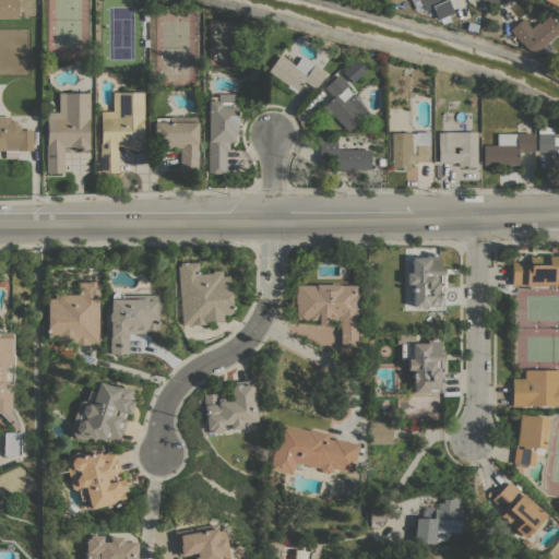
[(0,0),(18,0),(18,18),(0,18),(0,0)]
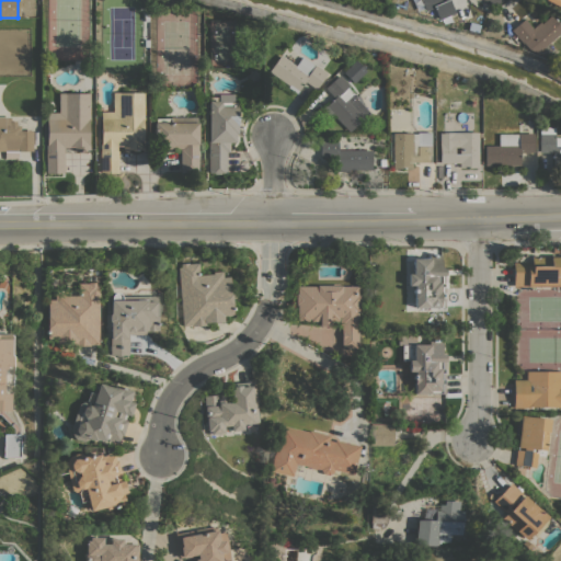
[(448,0),(455,12),(438,19),(433,6),(444,0),(448,0)]
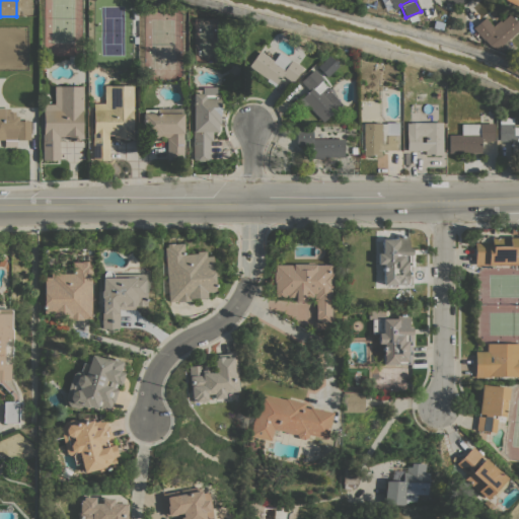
[(517,21),(518,20),(518,21),(518,29),(497,49),(489,45),(484,40),(472,27),(485,17),(492,25),(499,19),(501,21),(510,13),(517,21)]
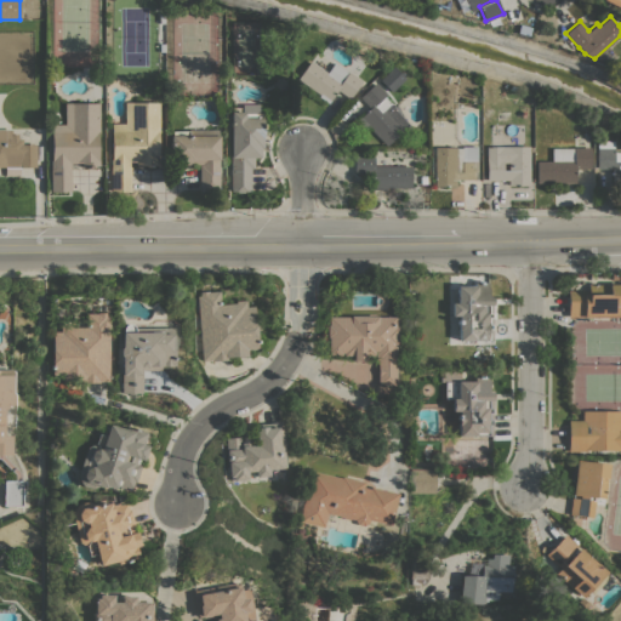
[(328,72),(334,62),(347,73),(348,70),(362,80),(348,98),(337,90),(328,103),(318,96),(319,95),(297,78),(311,60),(328,72)]
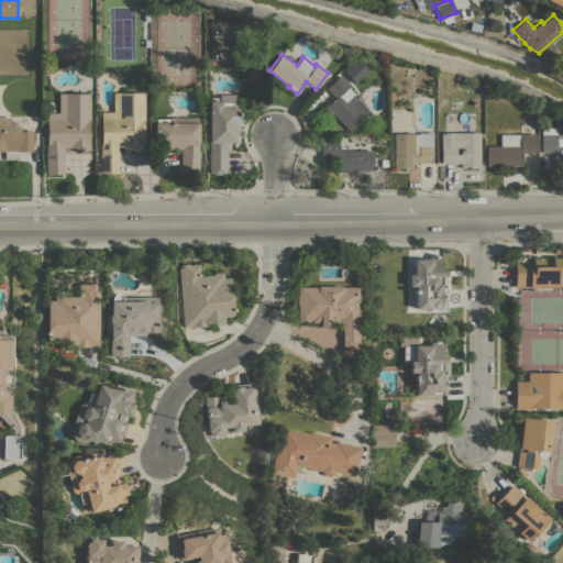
[(342,73),(353,83),(365,69),(354,59),(342,73)]
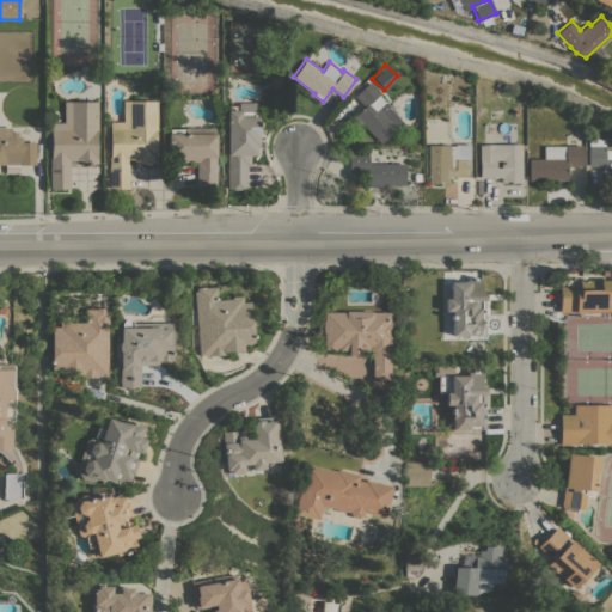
[(269,80),(271,77),(276,77),(281,79),(282,85),(279,89),(274,89),(269,86),(269,80)]
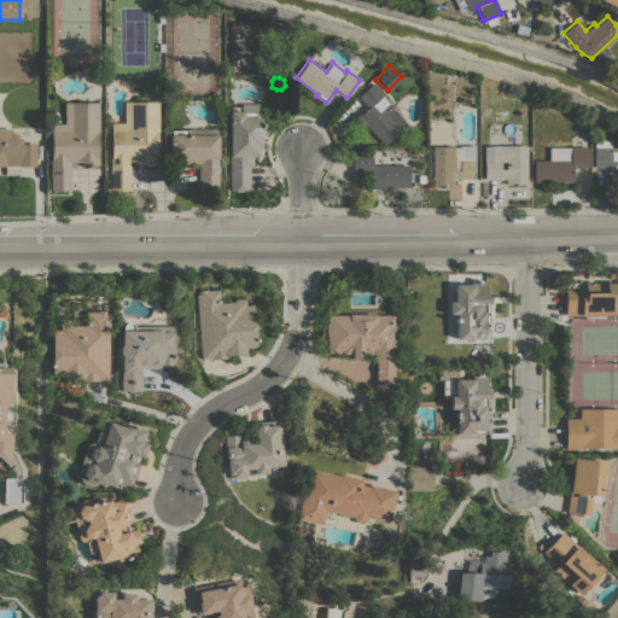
[(397,114),(390,120),(400,129),(384,145),(367,127),(365,129),(355,120),(368,106),(357,97),(373,82),(384,93),(382,95),(389,101),(388,103),(397,114)]
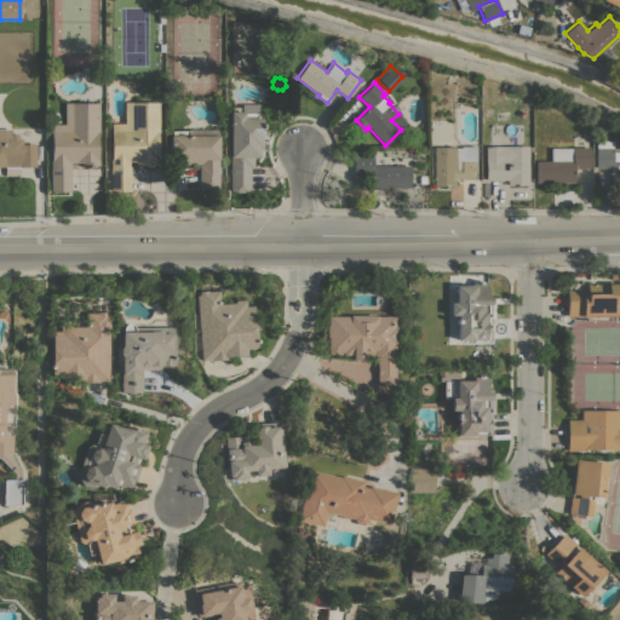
[(142,89),(147,85),(153,87),(153,93),(148,97),(142,93),(142,89)]
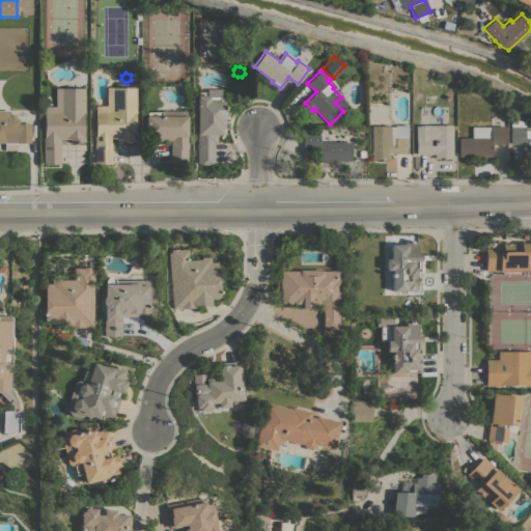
[(85,88),(85,113),(83,113),(83,136),(85,136),(85,142),(79,142),(79,143),(75,143),(75,141),(70,141),(70,138),(65,138),(65,139),(60,139),(60,163),(56,163),(56,164),(49,164),(49,163),(44,163),(44,106),(55,106),(55,87),(85,88)]
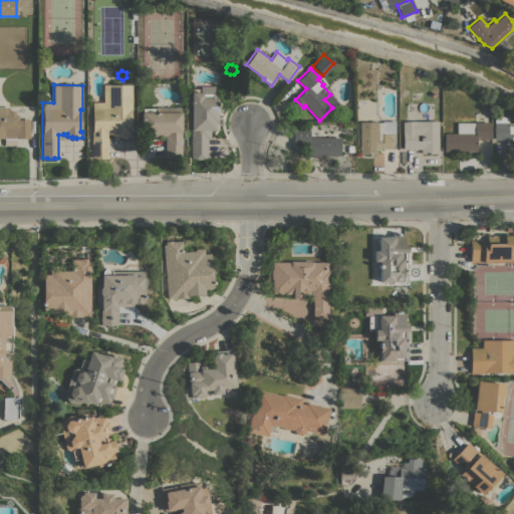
[(91,131),(92,131),(92,101),(103,101),(103,84),(132,84),(132,112),(131,112),(131,131),(132,131),(132,137),(126,137),(126,138),(122,138),(122,137),(112,137),(112,134),(106,134),(106,138),(108,138),(108,158),(91,158),(91,131)]
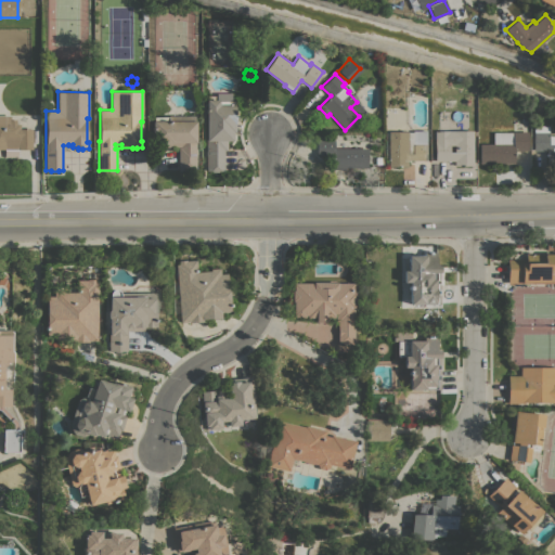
[(206,100),(216,100),(216,92),(231,92),(231,101),(233,101),(234,131),(232,131),(232,141),(227,141),(227,150),(223,150),(223,170),(218,170),(218,171),(211,171),(211,169),(206,169),(206,100)]
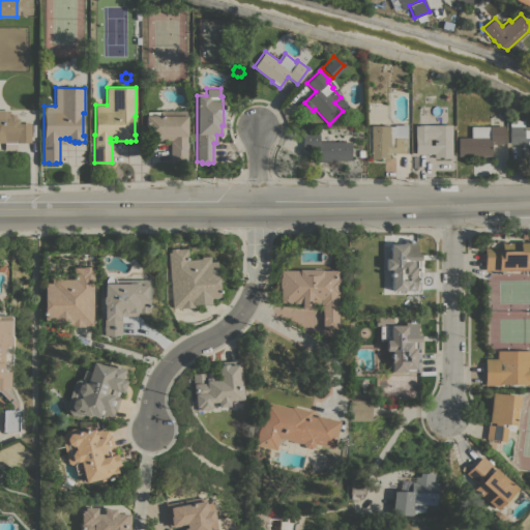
[(0,110),(8,110),(8,113),(16,113),(16,117),(19,117),(19,122),(31,122),(31,142),(17,142),(17,150),(4,150),(4,142),(0,142),(0,110)]
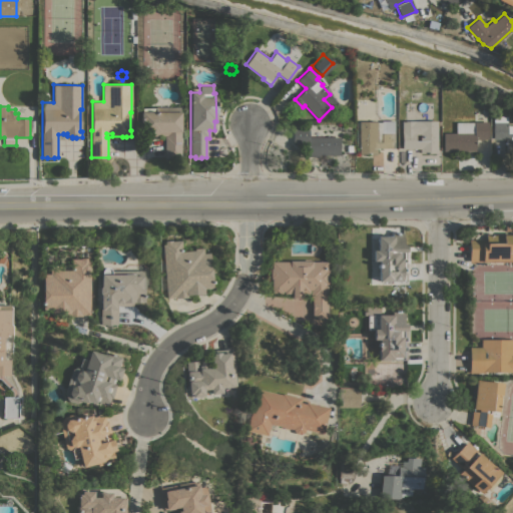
[(179,129),(180,129),(180,157),(164,157),(164,136),(165,136),(165,135),(152,135),(152,134),(141,134),(141,121),(140,121),(140,117),(141,117),(141,111),(142,111),(142,108),(155,108),(155,106),(179,106),(179,129)]
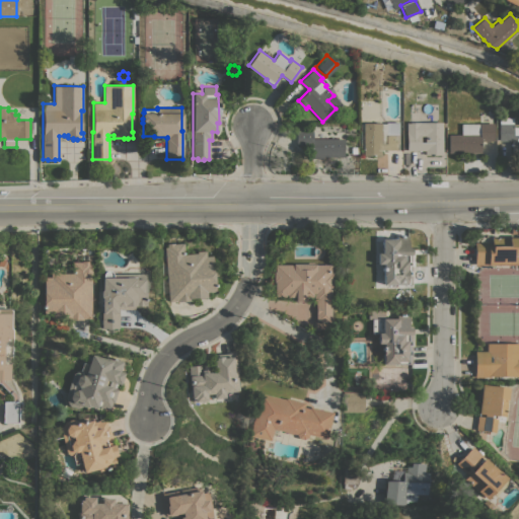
[(346,112),(350,109),(354,112),(354,116),(350,119),(346,117),(346,112)]
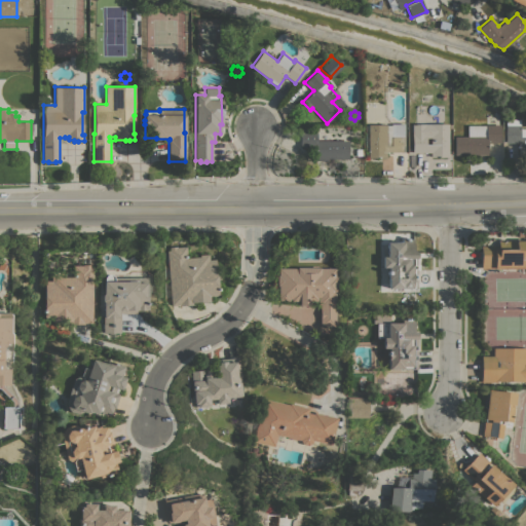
[(525,156),(518,156),(518,148),(517,148),(517,146),(518,146),(518,143),(505,143),(505,119),(520,119),(520,128),(525,128),(525,156)]
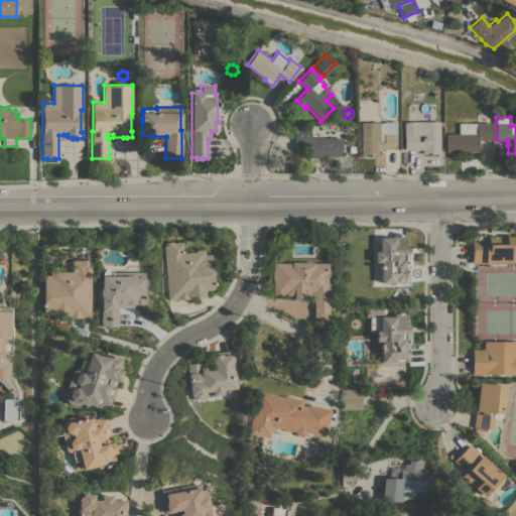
[(361,122),(379,122),(379,121),(396,121),(396,149),(379,149),(379,154),(371,154),(371,155),(370,155),(370,154),(361,154),(361,153),(357,153),(357,124),(361,124),(361,122)]
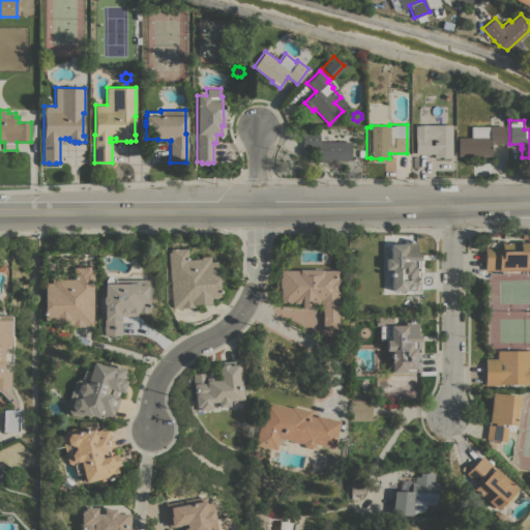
[(451,157),(442,157),(442,158),(441,158),(441,157),(434,157),(434,153),(415,153),(415,144),(412,144),(412,131),(415,131),(415,124),(416,124),(418,124),(451,124),(451,157)]
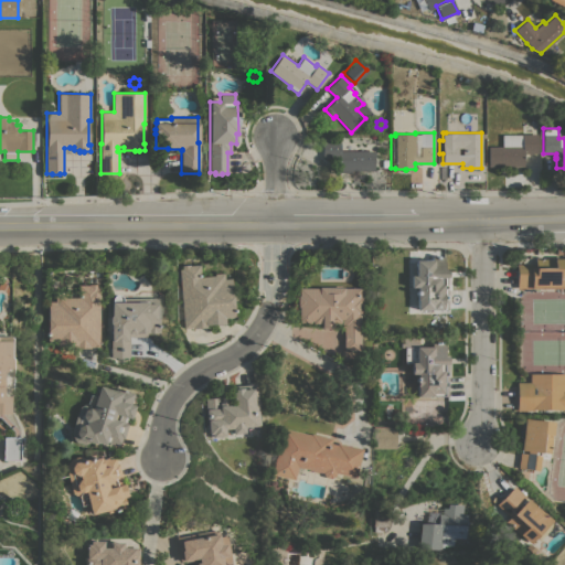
[(488,146),(502,146),(502,135),(522,135),(522,134),(536,134),(536,153),(523,153),(523,157),(524,157),(524,158),(523,158),(523,168),(513,168),(513,167),(488,166),(488,146)]
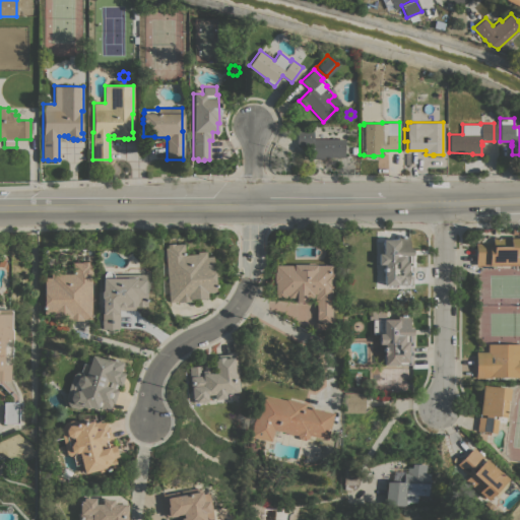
[(344,138),(344,156),(323,156),(323,158),(312,158),(312,145),(297,145),(297,130),(313,130),(313,138),(344,138)]
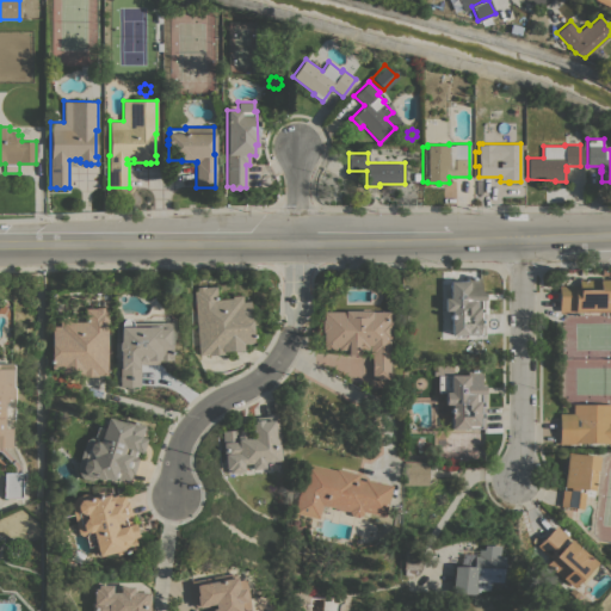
[(480,277),(480,292),(483,292),(483,300),(483,334),(468,334),(468,335),(451,335),(451,325),(450,325),(450,320),(449,319),(448,318),(448,316),(449,316),(450,315),(450,310),(443,310),(444,298),(449,298),(449,281),(460,282),(460,281),(467,281),(467,277),(480,277)]
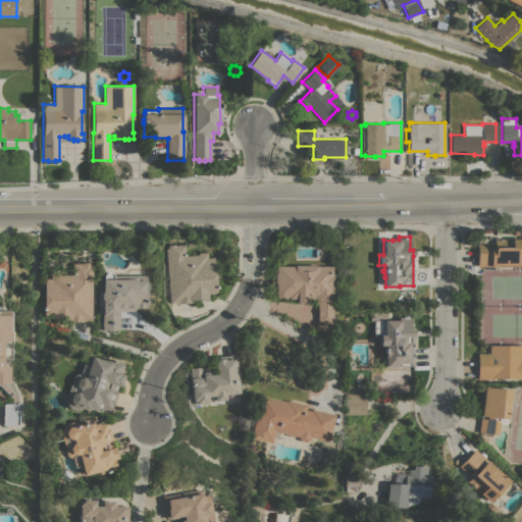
[(521,267),(490,267),(490,266),(477,266),(477,244),(494,244),(494,239),(521,239),(521,267)]
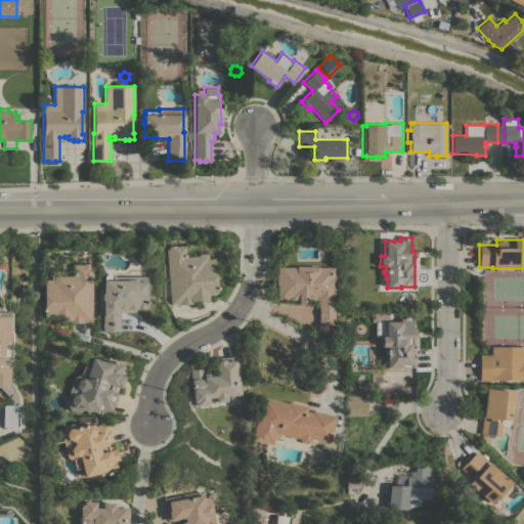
[(166,250),(169,249),(168,246),(176,245),(176,247),(185,246),(186,257),(199,256),(199,254),(207,253),(208,259),(214,258),(217,286),(218,286),(218,290),(217,290),(218,294),(209,295),(209,300),(193,301),(193,303),(179,304),(179,303),(171,304),(166,250)]
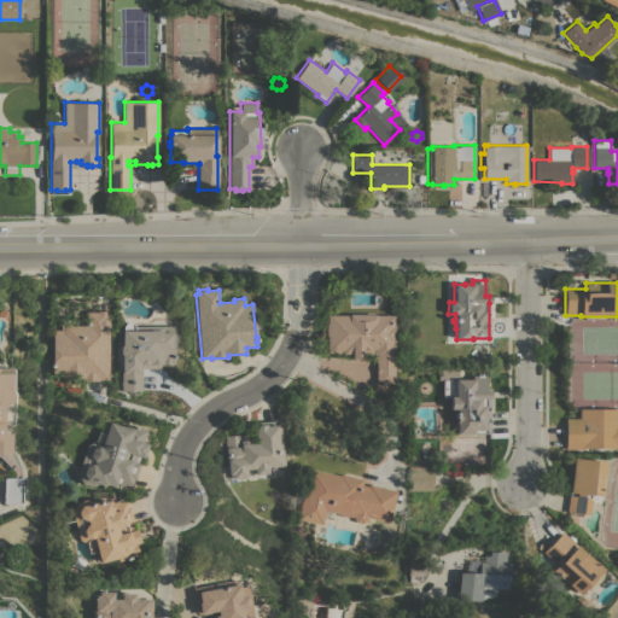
[(109,379),(99,379),(99,380),(82,380),(82,379),(63,379),(63,373),(52,373),(52,368),(51,368),(51,365),(52,365),(52,330),(60,330),(60,322),(70,322),(70,325),(86,325),(86,312),(95,312),(95,310),(105,310),(105,314),(109,314),(109,379)]
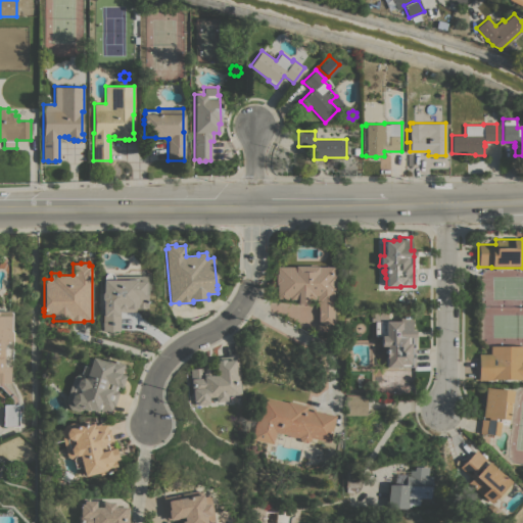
[(333,267),(333,275),(334,275),(334,291),(333,291),(333,324),(318,324),(318,302),(316,302),(316,299),(312,299),(312,298),(307,298),(307,303),(297,303),(297,299),(289,299),(289,296),(286,296),(286,298),(277,298),(277,284),(275,284),(275,274),(277,274),(277,267),(333,267)]
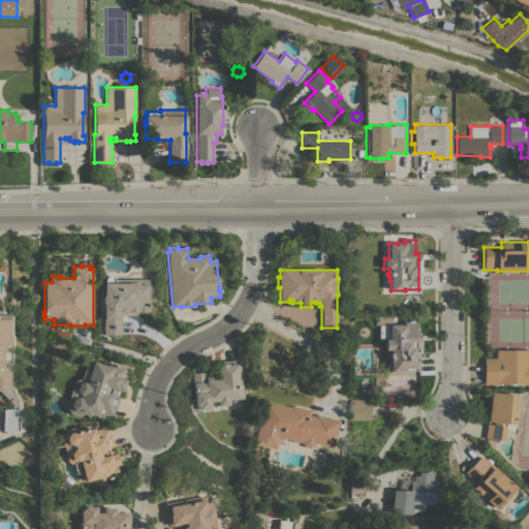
[(103,334),(103,304),(101,302),(102,296),(103,294),(103,282),(104,282),(104,278),(105,277),(107,275),(112,275),(114,277),(114,278),(149,279),(148,303),(149,303),(149,307),(148,307),(148,312),(136,312),(136,315),(121,314),(121,334),(117,334),(114,336),(111,336),(109,334),(103,334)]
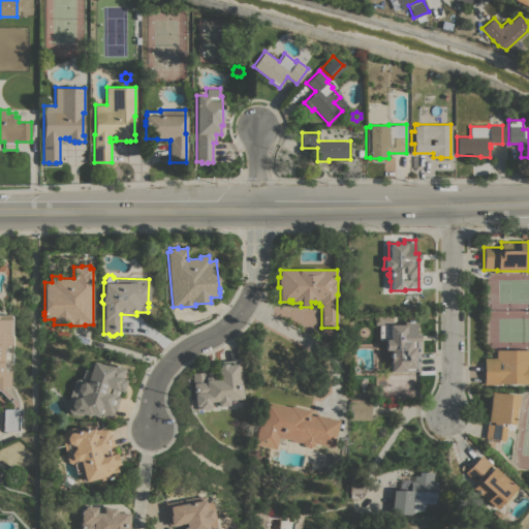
[(0,314),(8,314),(8,333),(10,335),(10,343),(8,345),(3,345),(3,347),(2,347),(2,362),(1,362),(1,371),(8,371),(8,387),(2,387),(16,402),(16,409),(18,409),(19,430),(3,431),(2,409),(11,409),(11,403),(0,391),(0,314)]
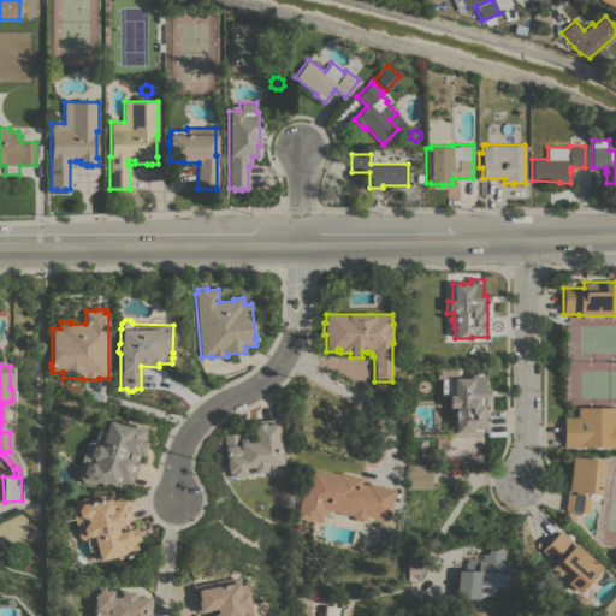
[(471,378),(471,374),(474,374),(474,373),(480,373),(480,374),(485,374),(485,389),(487,389),(487,397),(489,432),(485,432),(455,432),(455,422),(454,422),(454,418),(452,418),(452,413),(455,413),(455,408),(448,408),(448,395),(442,395),(442,378),(436,378),(436,368),(455,367),(455,378),(471,378)]
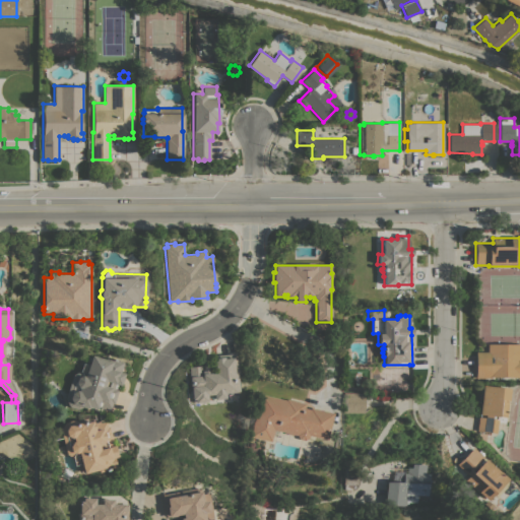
[(519,377),(491,377),(491,378),(475,378),(475,351),(488,351),(488,343),(519,343),(519,377)]
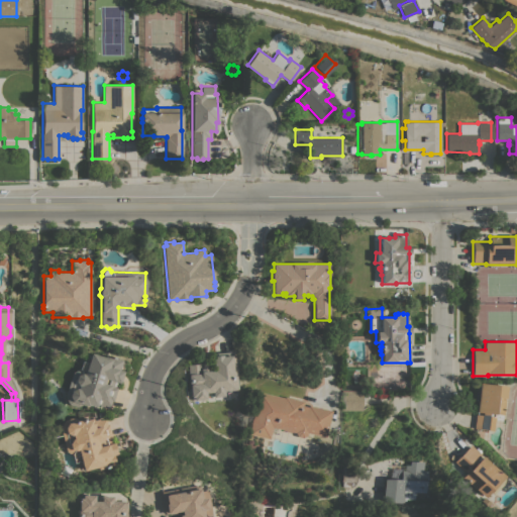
[(238,389),(224,390),(224,395),(213,396),(213,392),(206,392),(207,399),(192,400),(191,387),(190,387),(188,365),(201,363),(201,368),(210,367),(210,370),(214,370),(212,352),(234,350),(238,389)]
